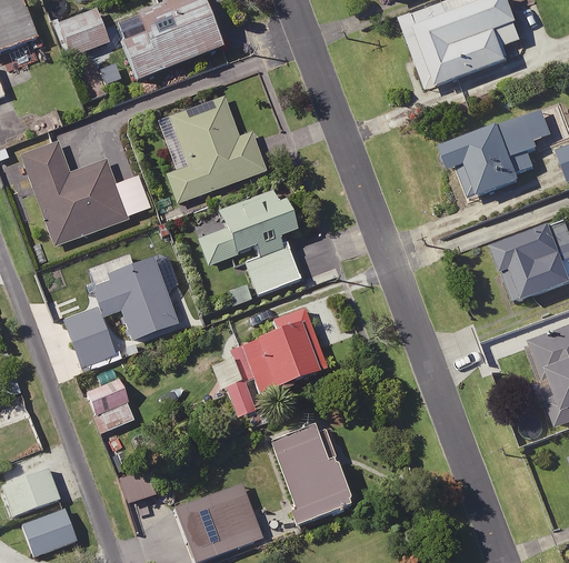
[(43,56),(21,0),(0,0),(0,52),(21,44),(28,61),(43,56)]
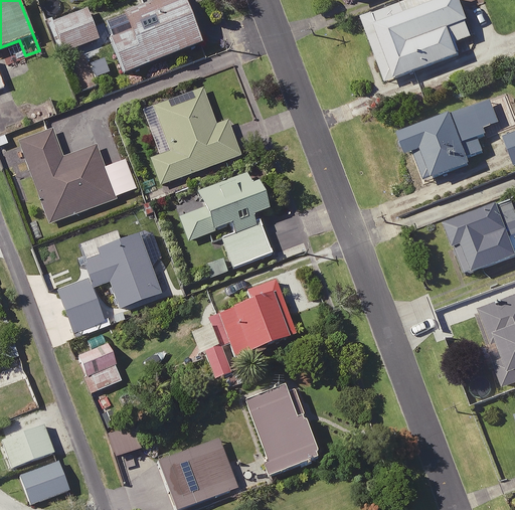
[(201,45),(182,0),(165,0),(127,15),(135,33),(111,43),(124,75),(201,45)]
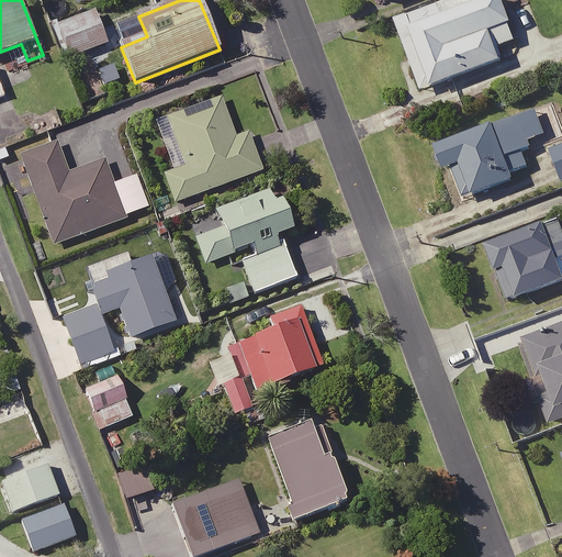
[(516,37),(502,0),(451,0),(397,20),(424,89),(504,59),(498,44),(516,37)]
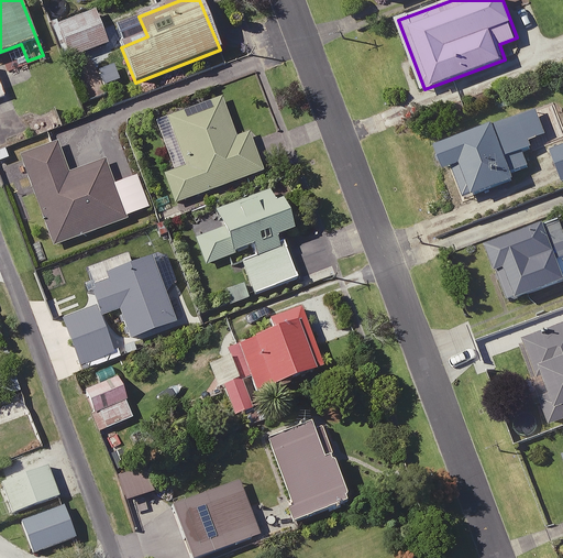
[(108,41),(96,7),(55,22),(68,56),(108,41)]
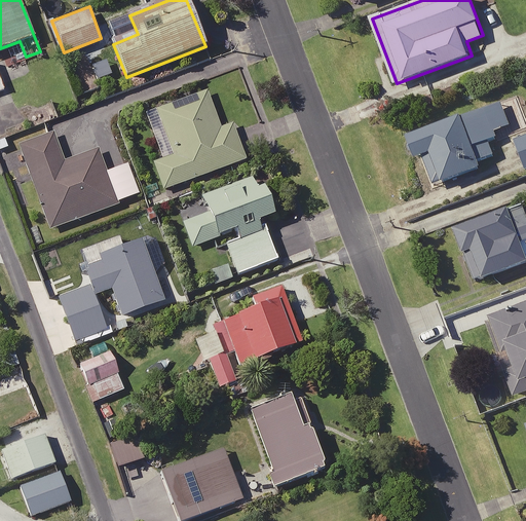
[(220,124),(208,90),(198,94),(200,100),(175,109),(173,101),(147,110),(163,156),(155,159),(164,186),(243,158),(230,120),(220,124)]
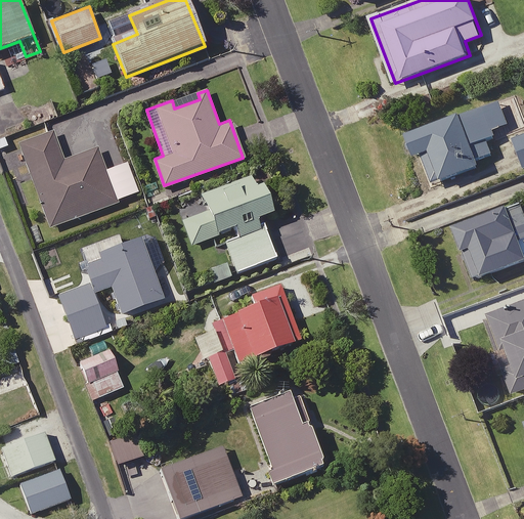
[(513,127),(504,100),(408,134),(417,159),(429,154),(439,181),(481,166),(477,158),(495,150),(490,135),(513,127)]
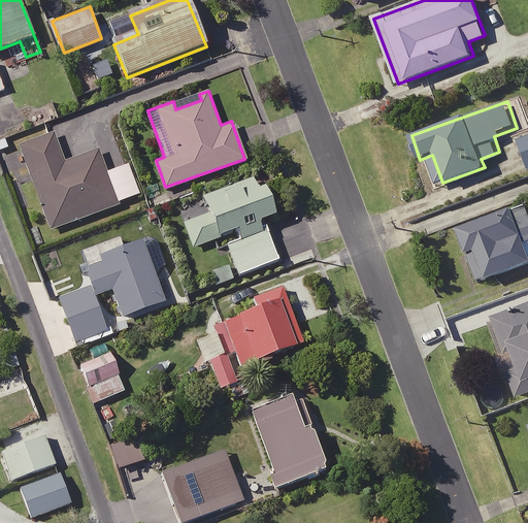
[(64,161),(54,132),(23,143),(53,224),(140,193),(129,161),(106,169),(98,149),(64,161)]
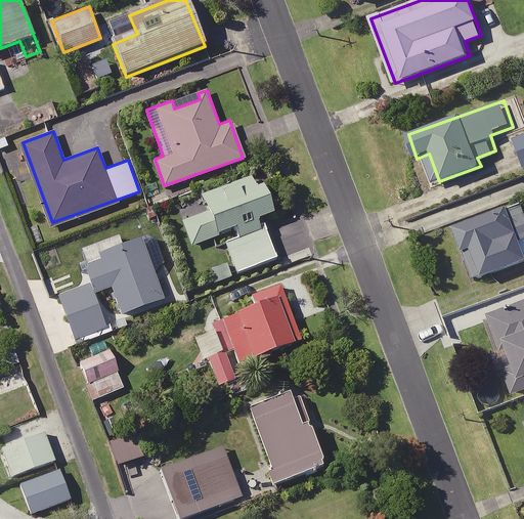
[(257,188),(251,172),(231,179),(229,175),(200,186),(208,209),(183,218),(191,244),(237,227),(239,234),(226,240),(237,271),(277,257),(263,218),(275,214),(265,185),(257,188)]
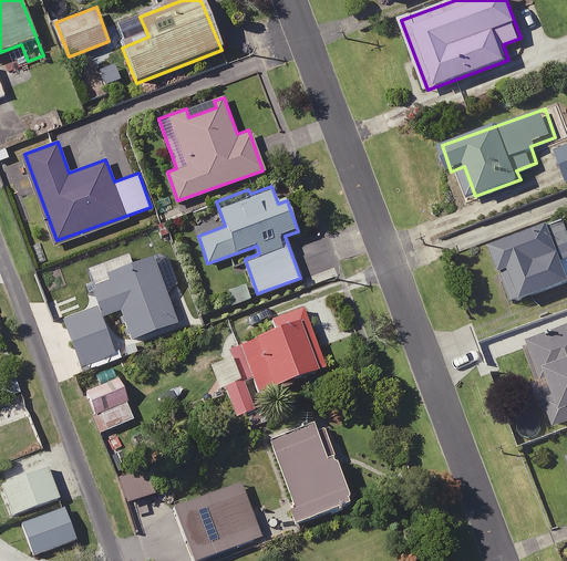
[(566,253),(566,226),(566,222),(494,248),(513,302),(566,282),(566,276),(560,257),(566,253)]
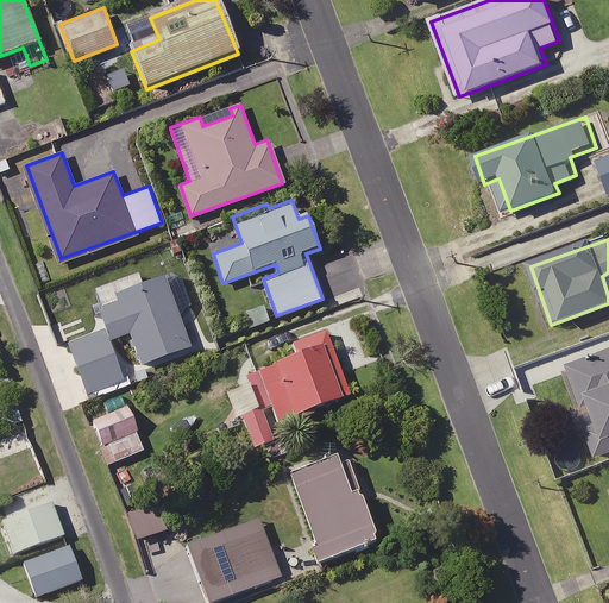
[(192,346),(167,275),(121,290),(119,282),(96,290),(113,337),(131,331),(142,363),(192,346)]
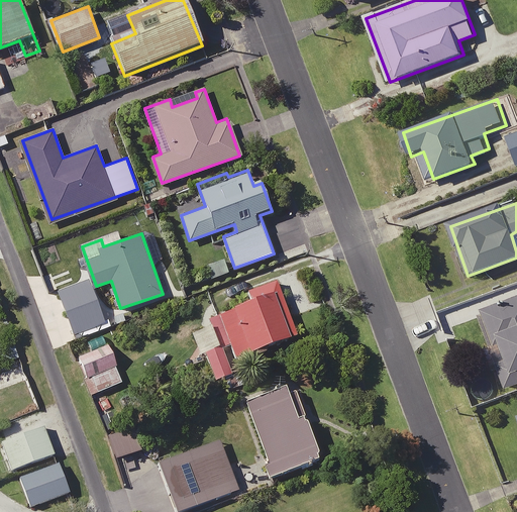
[(225,254),(205,262),(209,276),(230,270),(225,254)]
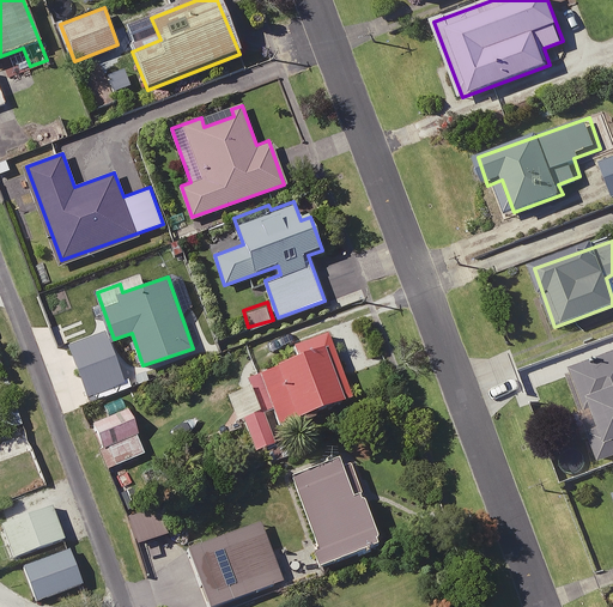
[(247,378),(261,412),(241,420),(253,450),(279,439),(275,429),(354,396),(328,331),(298,343),(303,354),(247,378)]
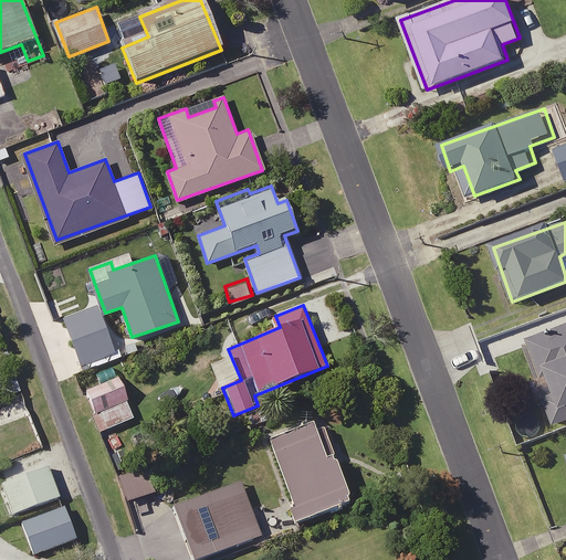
[(114,352),(97,306),(65,318),(82,365),(114,352)]
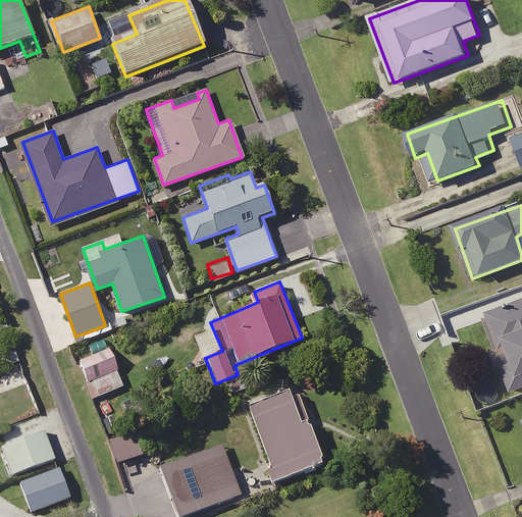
[(521,287),(482,301),(512,390),(521,385),(521,287)]
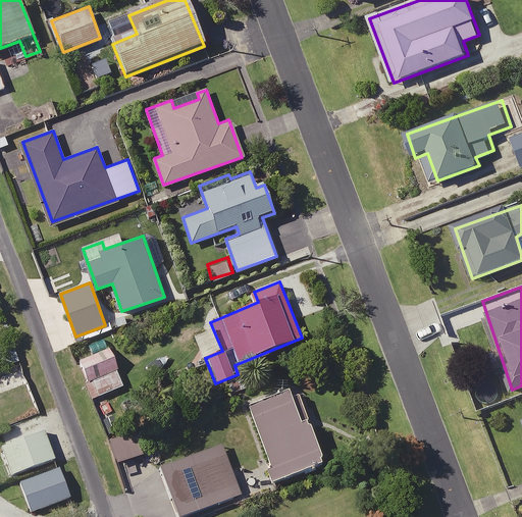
[(124,384),(110,348),(81,359),(95,396),(124,384)]
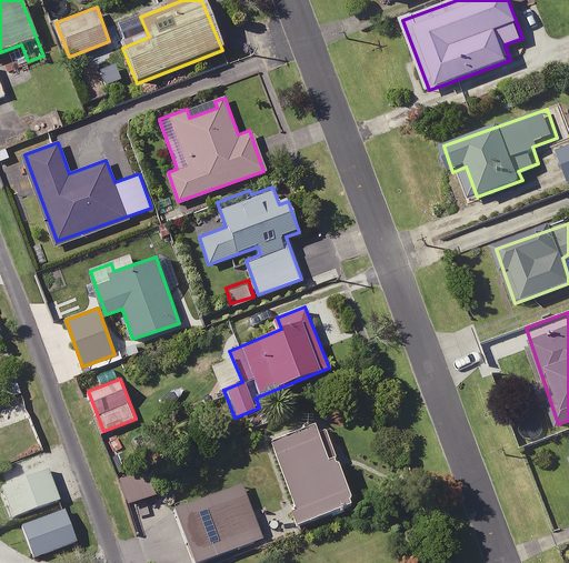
[(0,429),(26,420),(18,400),(0,405),(0,429)]
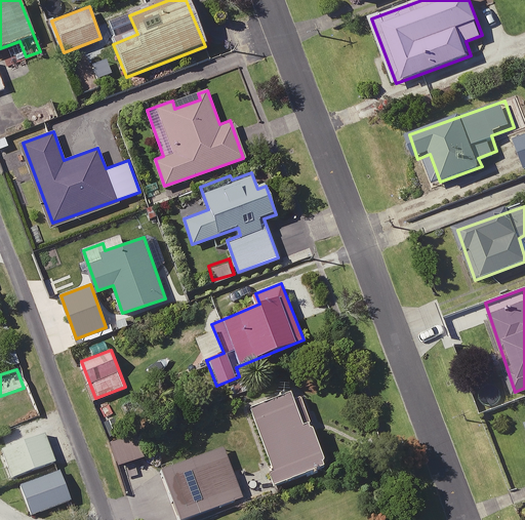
[(299,430),(287,395),(252,407),(274,471),(270,472),(273,480),(321,463),(308,427),(299,430)]
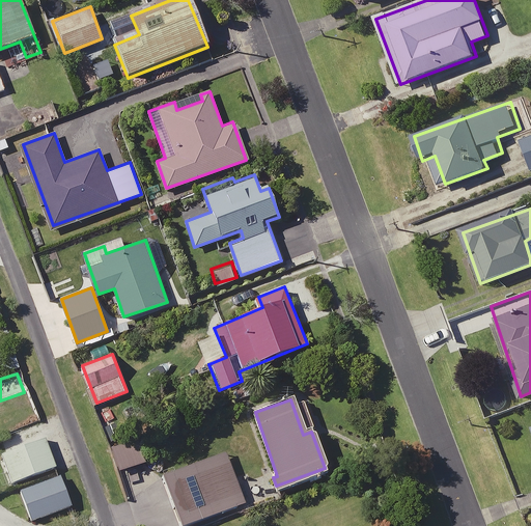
[(55,466),(45,436),(3,451),(14,481),(55,466)]
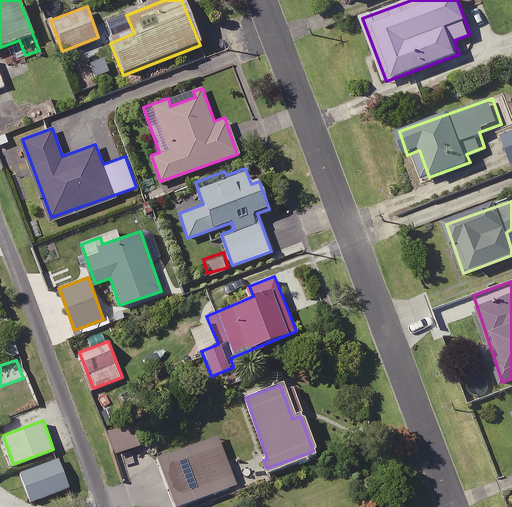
[(142,438),(134,421),(109,432),(117,450),(142,438)]
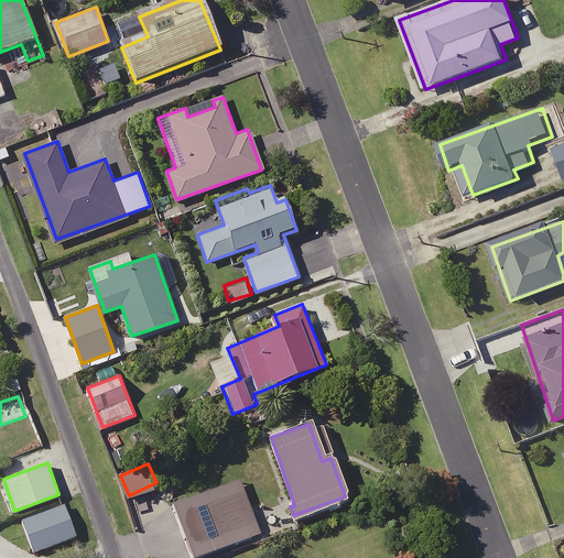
[(260,532),(239,479),(174,504),(195,557),(260,532)]
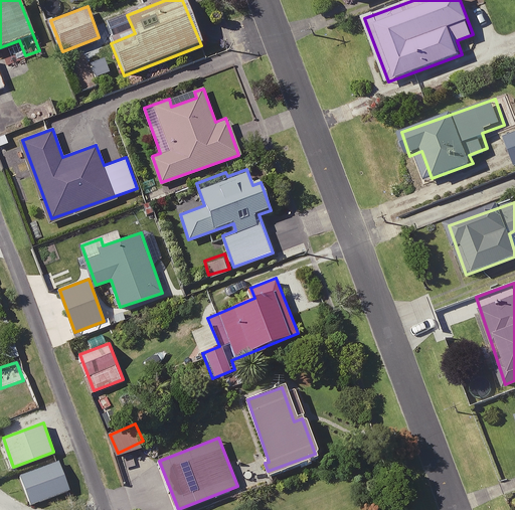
[(68,489),(57,459),(21,472),(32,502),(68,489)]
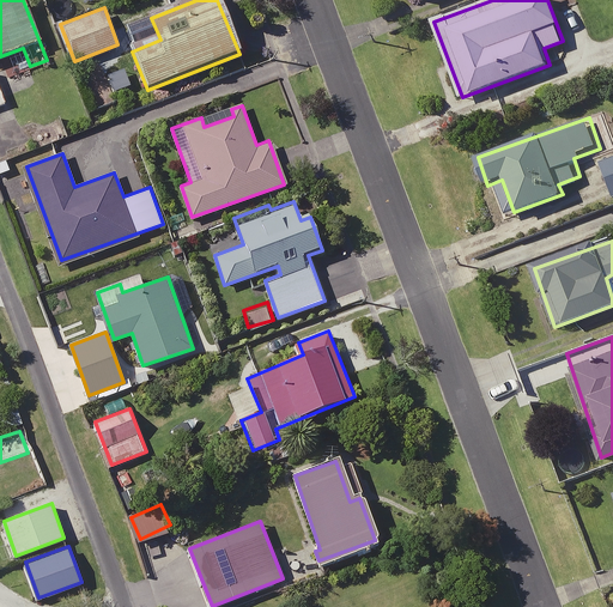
All buildings are outlined.
